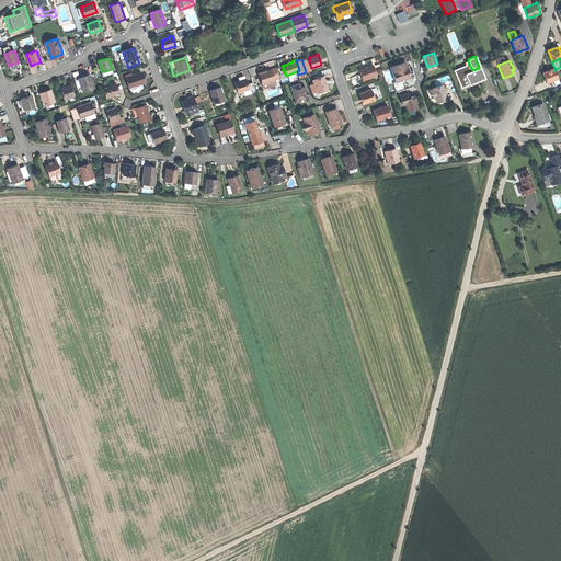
[(460,87),(469,83),(468,82),(465,73),(472,70),(468,61),(465,63),(466,65),(454,70),(460,87)]
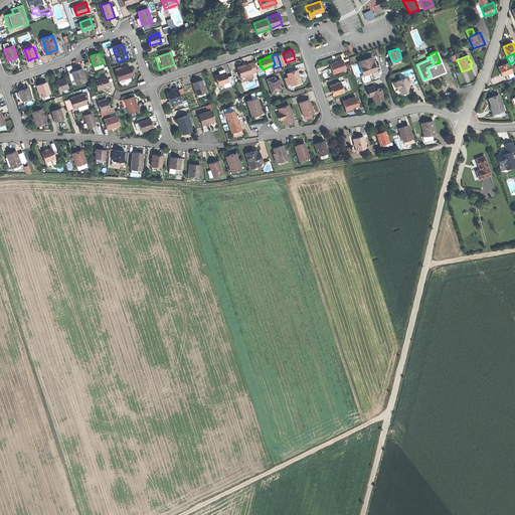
[(332,69),(333,73),(346,69),(343,59),(330,64),(332,69)]
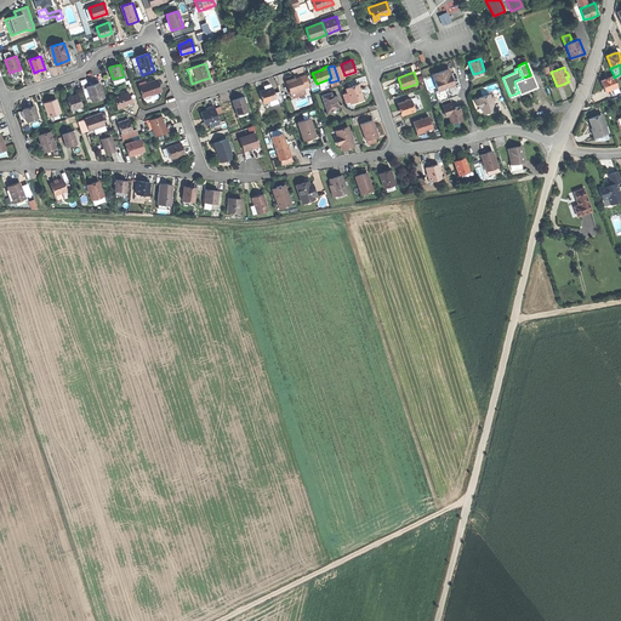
[(434,80),(438,91),(449,87),(455,85),(451,74),(434,80)]
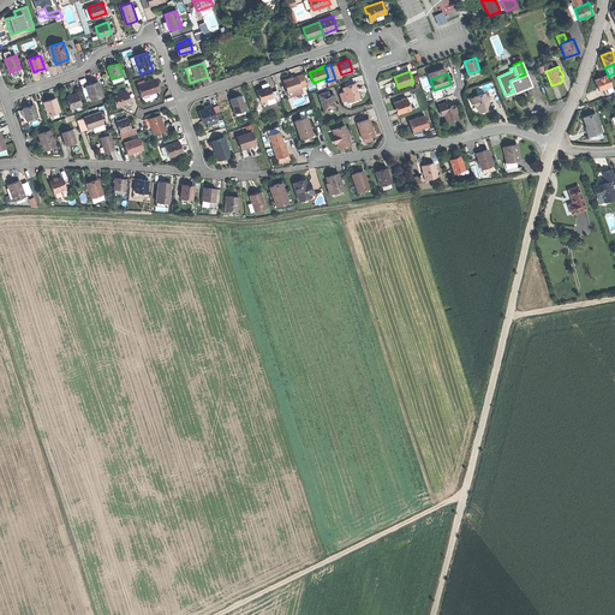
[(303,75),(297,77),(300,88),(306,85),(303,75)]
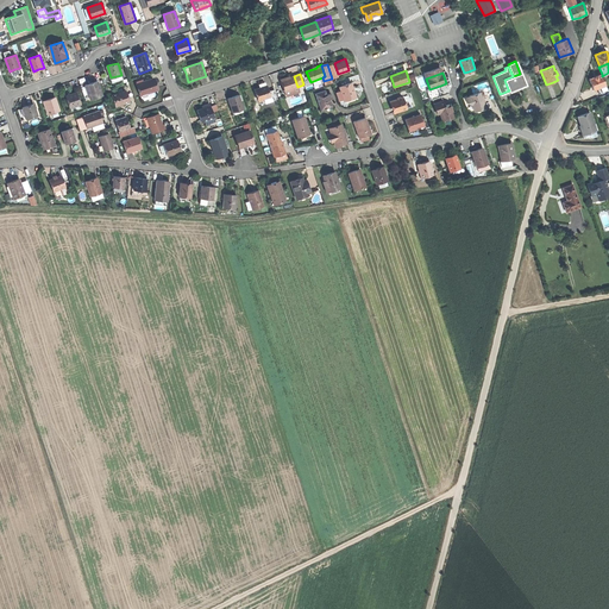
[(513,76),(504,80),(508,89),(514,87),(515,89),(520,87),(526,85),(521,74),(520,74),(513,76)]
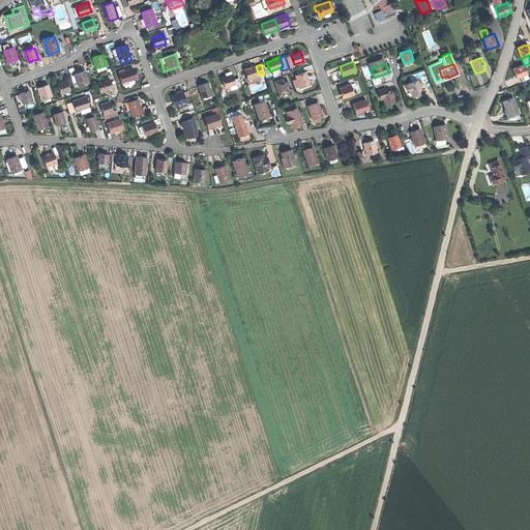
[(518,67),(512,68),(517,79),(518,78),(520,77),(527,74),(524,66),(524,64),(518,67)]
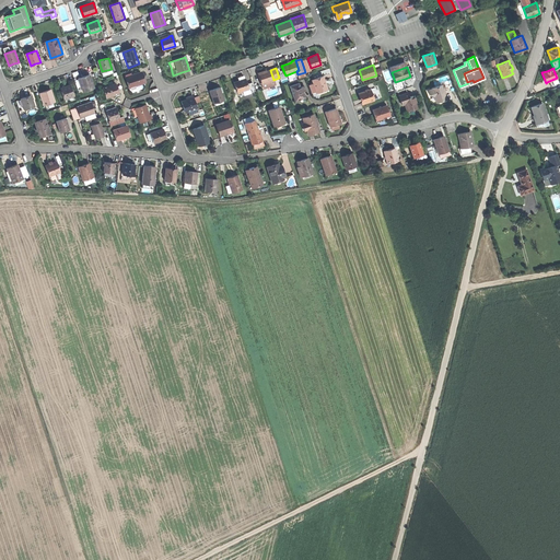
[(264,71),(257,72),(264,90),(276,86),(273,80),(270,70),(266,71),(264,72),(264,71)]
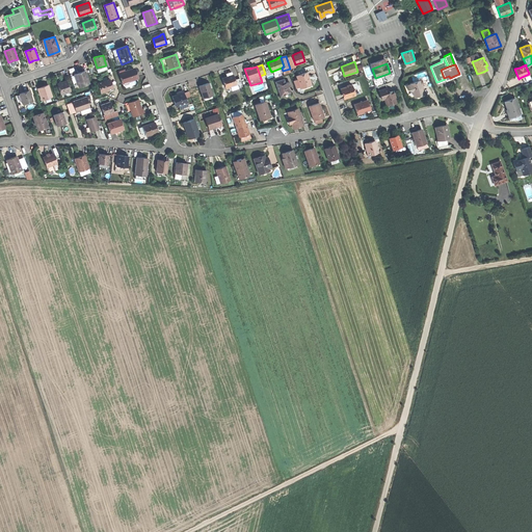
[(76,75),(79,86),(89,83),(85,71),(82,72),(80,72),(80,74),(76,75)]
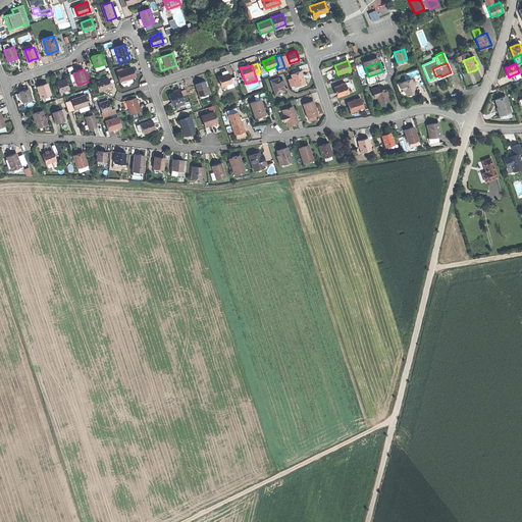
[(117,74),(120,83),(121,83),(126,81),(135,79),(133,73),(132,69),(123,71),(123,72),(117,74)]
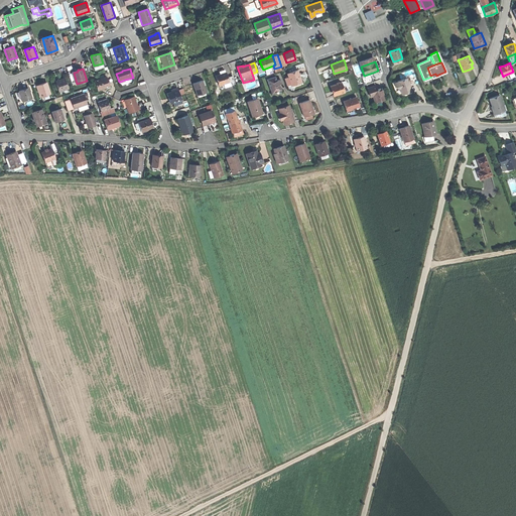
[(288,77),(291,85),(301,82),(300,79),(299,77),(297,71),(287,74),(288,77)]
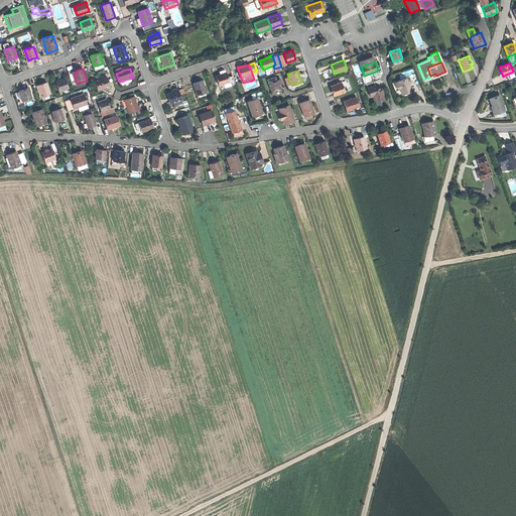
[(219,75),(216,76),(219,86),(229,82),(228,78),(226,73),(221,75),(219,75)]
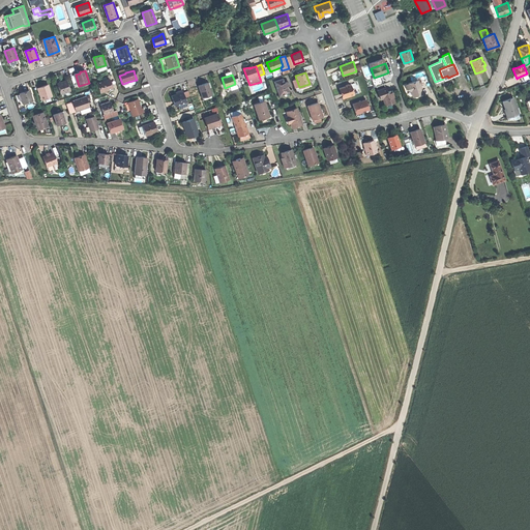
[(274,82),(277,92),(283,90),(284,94),(290,92),(288,87),(288,86),(290,85),(289,81),(284,83),(283,79),(274,82)]
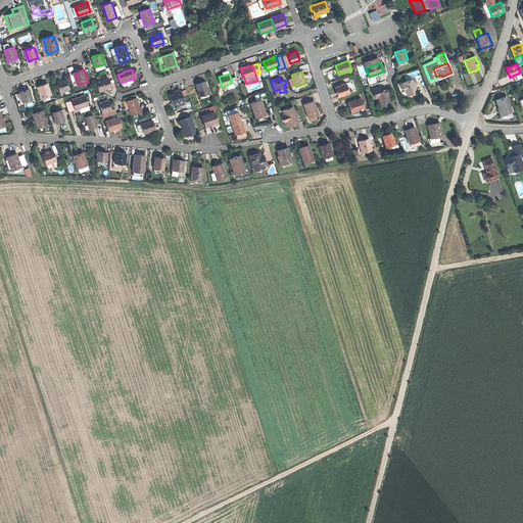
[(60,93),(69,90),(66,79),(61,81),(57,82),(60,93)]
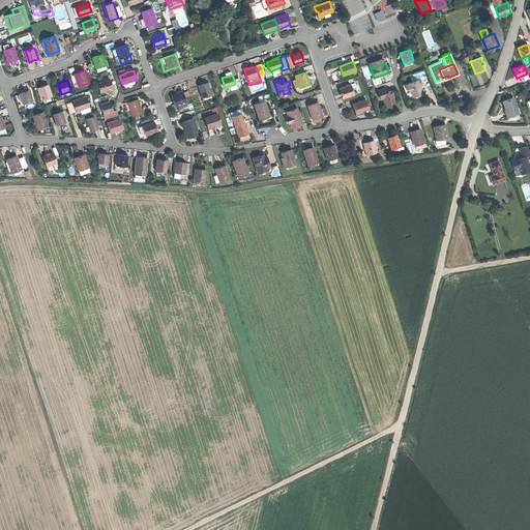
[(98,83),(102,93),(109,90),(109,89),(113,88),(110,80),(98,83)]
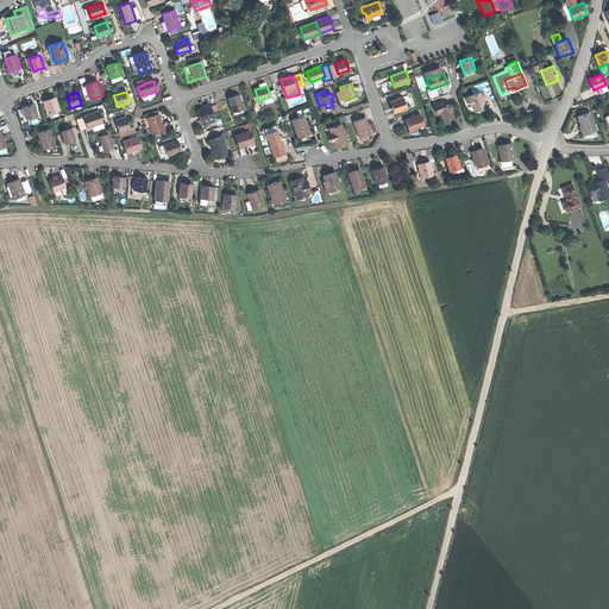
[(471,105),(472,110),(478,108),(483,107),(478,93),(468,96),(471,105)]
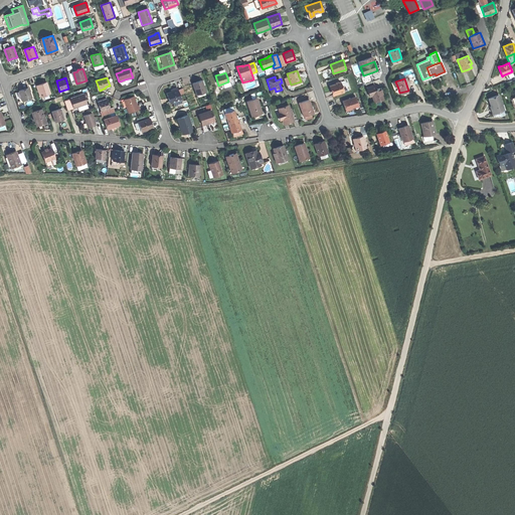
[(196,95),(205,92),(201,79),(197,81),(192,82),(196,95)]
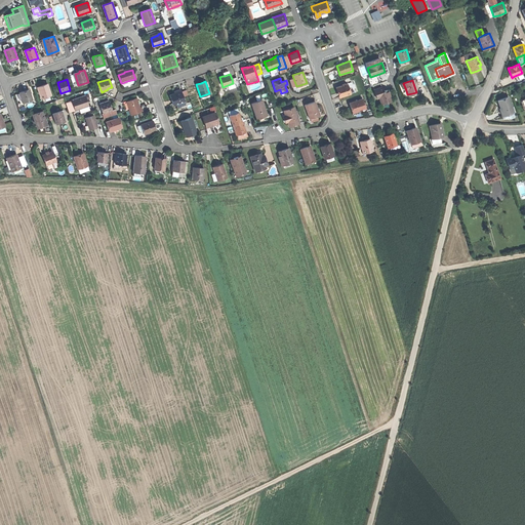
[(41,98),(51,95),(47,83),(42,85),(37,87),(41,98)]
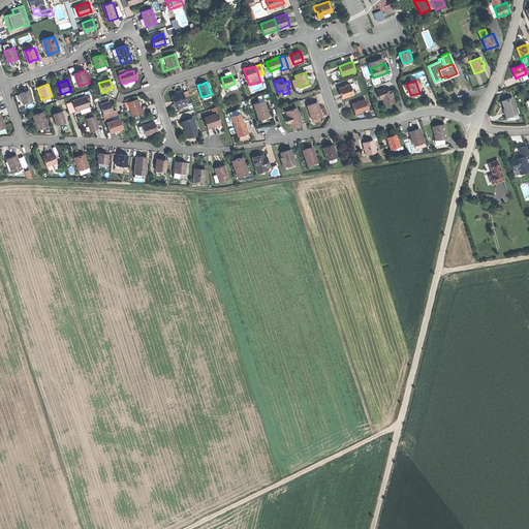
[(342,93),(343,97),(353,94),(349,84),(340,88),(342,93)]
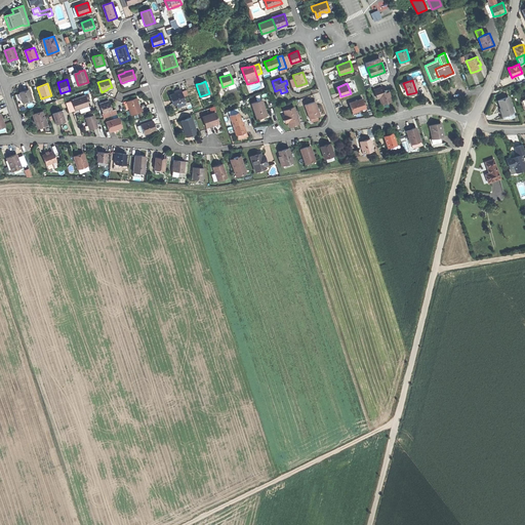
[(24,103),(33,99),(30,89),(25,91),(21,92),(24,103)]
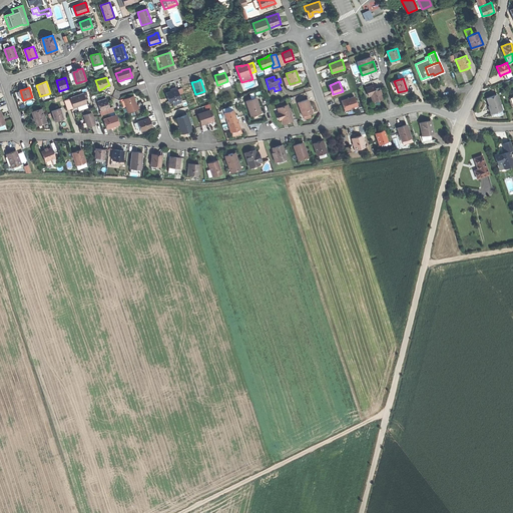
[(370,92),(373,100),(378,99),(382,97),(379,88),(370,92)]
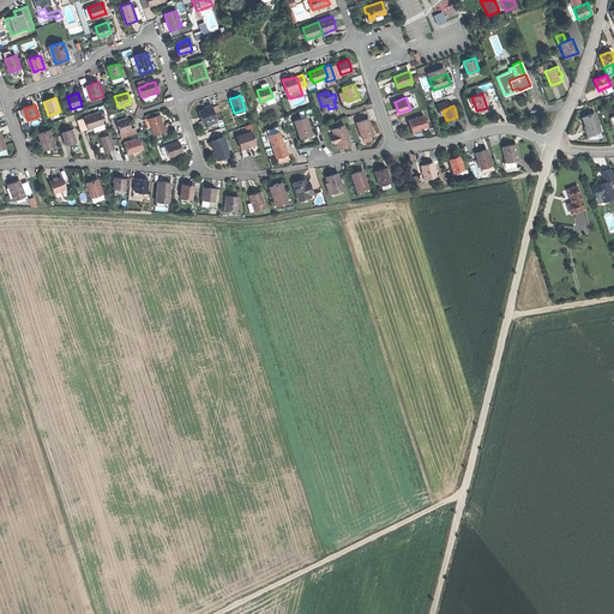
[(204,110),(199,112),(203,122),(206,121),(215,119),(211,108),(204,110)]
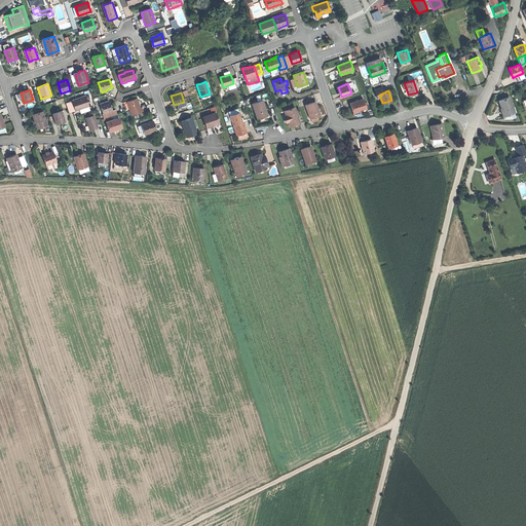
[(73,100),(76,110),(82,108),(88,106),(85,96),(73,100)]
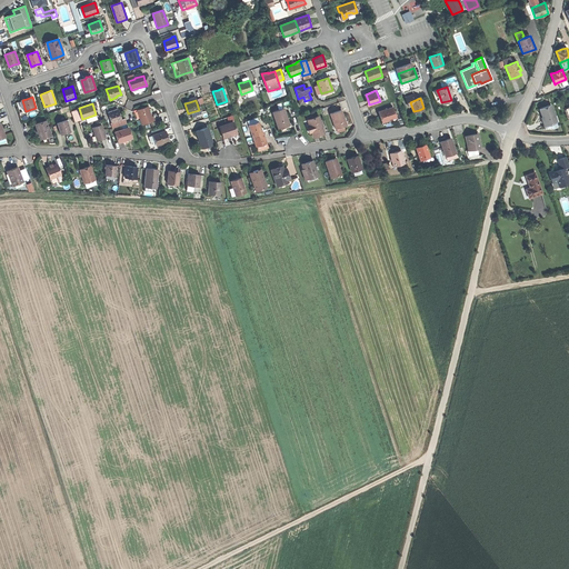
[(551,105),(540,109),(542,116),(543,120),(542,120),(545,127),(546,126),(557,122),(558,122),(551,105)]
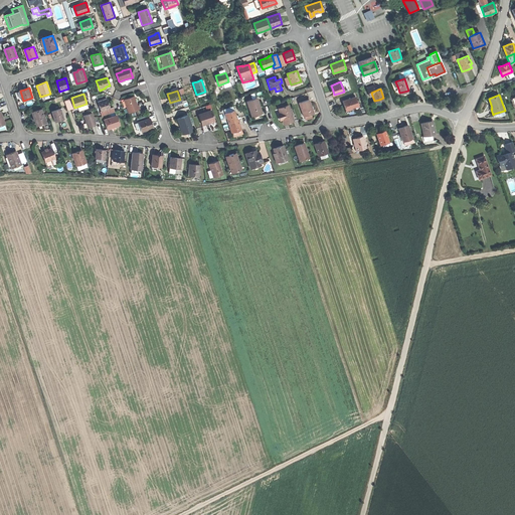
[(125,100),(129,113),(141,109),(139,105),(137,106),(136,102),(135,97),(125,100)]
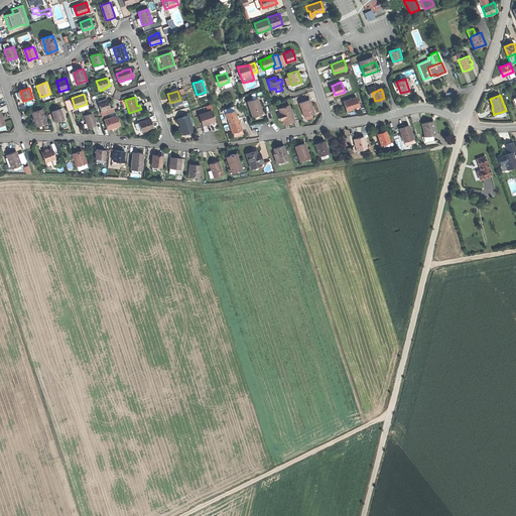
[(345,107),(347,111),(359,107),(356,97),(344,102),(345,107)]
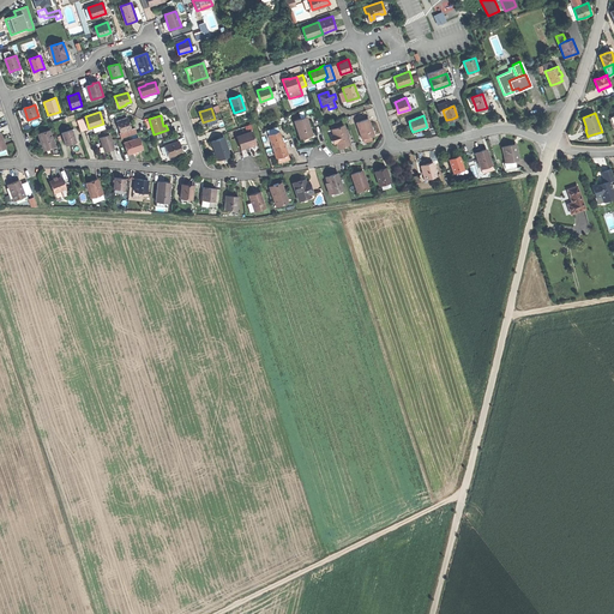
[(82,131),(89,128),(85,116),(78,119),(82,131)]
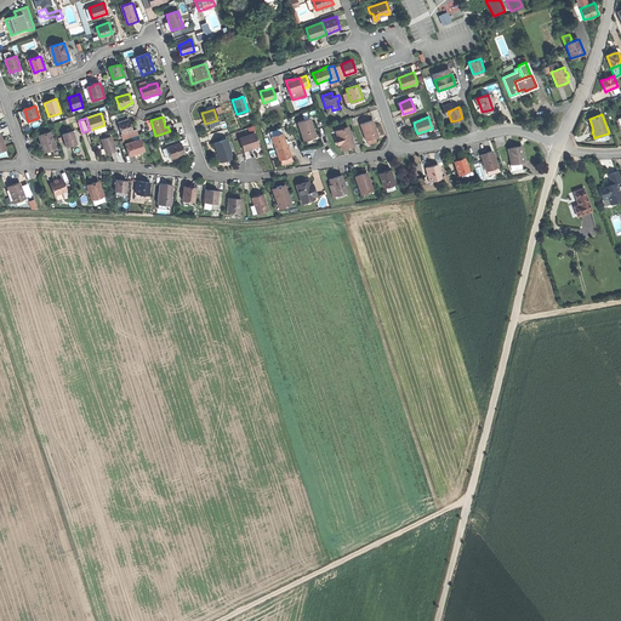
[(297,123),(303,141),(309,138),(317,136),(311,118),(297,123)]
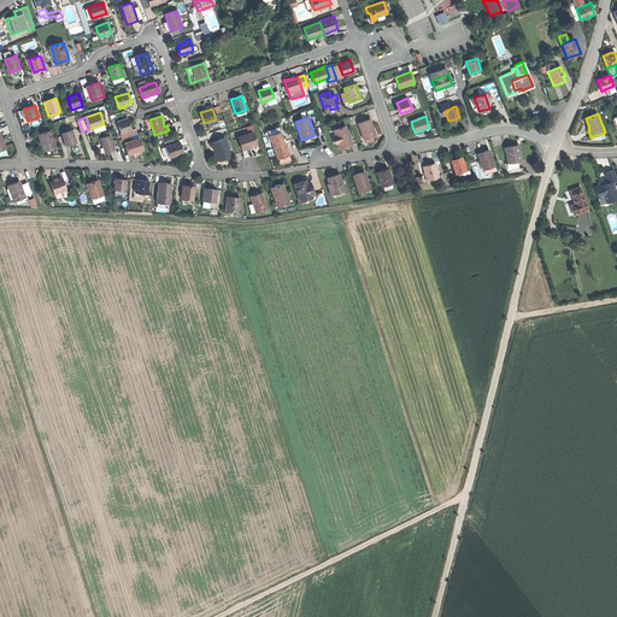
[(117,122),(121,133),(131,129),(129,124),(128,118),(117,122)]
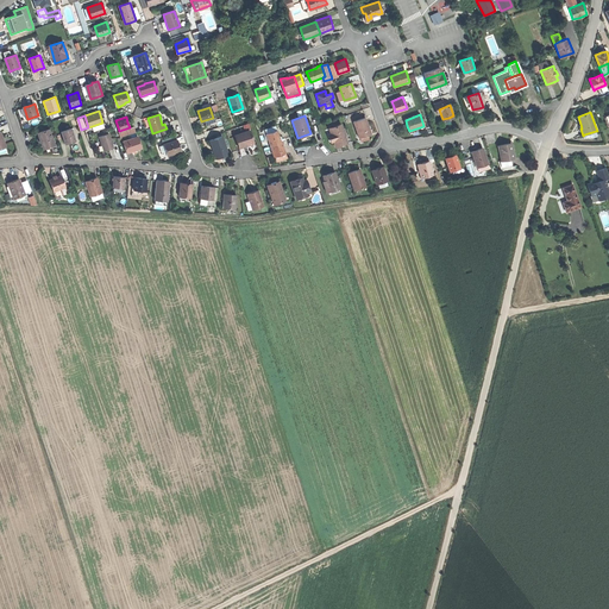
[(353,121),(359,138),(371,133),(368,123),(365,118),(353,121)]
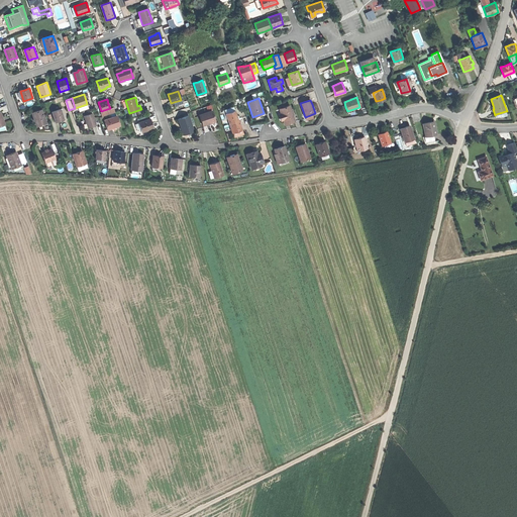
[(283,119),(284,123),(289,121),(294,119),(292,114),(290,110),(291,110),(292,110),(292,109),(290,109),(289,105),(279,108),(281,113),(279,114),(281,120),(283,119)]
